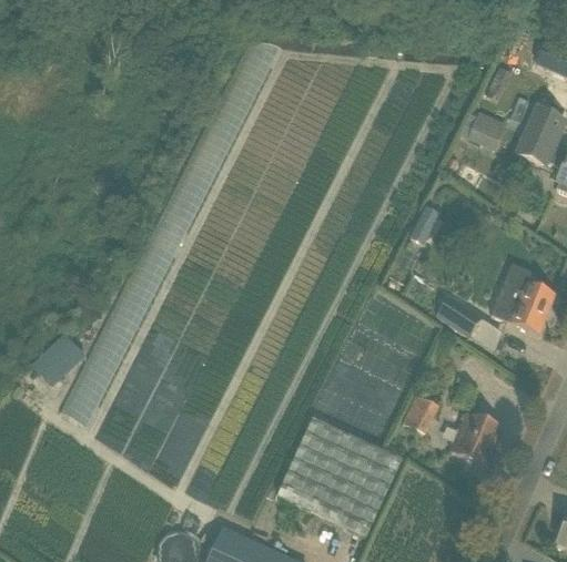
[(566,52),(548,43),(539,63),(566,77),(566,52)]
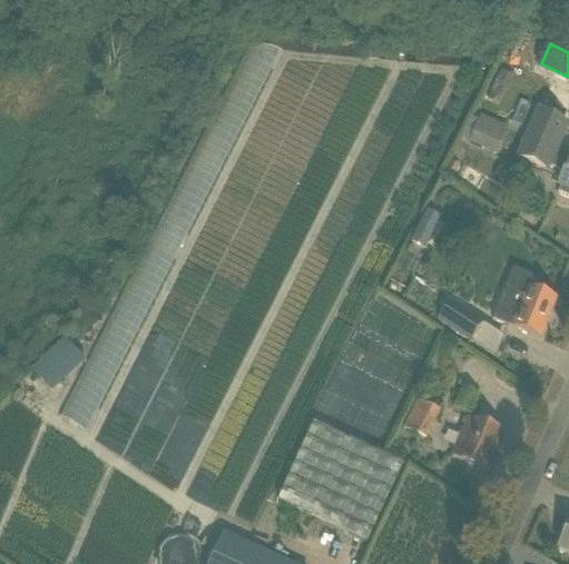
[(239,45),(67,414),(94,426),(266,57),(239,45)]
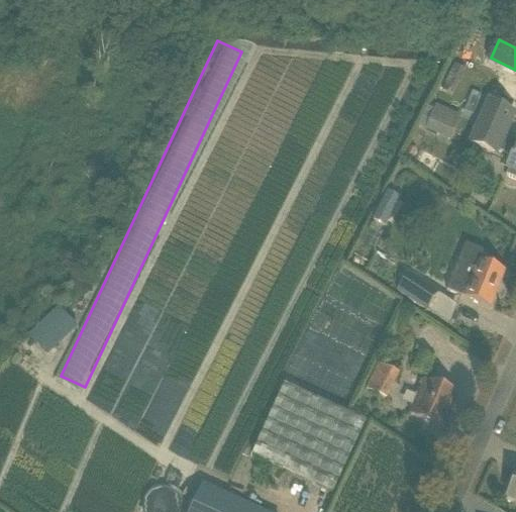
[(515,137),(506,133),(515,111),(515,109),(486,96),(468,139),(498,152),(500,147),(512,152),(506,165),(515,170),(515,137)]
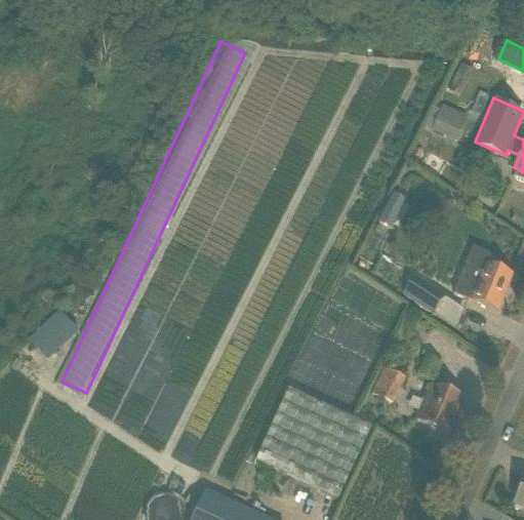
[(441,102),(430,128),(456,138),(468,112),(441,102)]
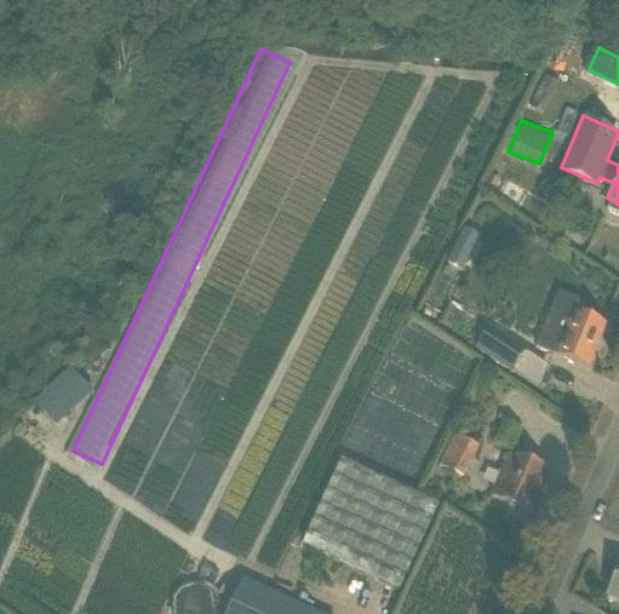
[(464,267),(474,248),(457,240),(448,258),(464,267)]
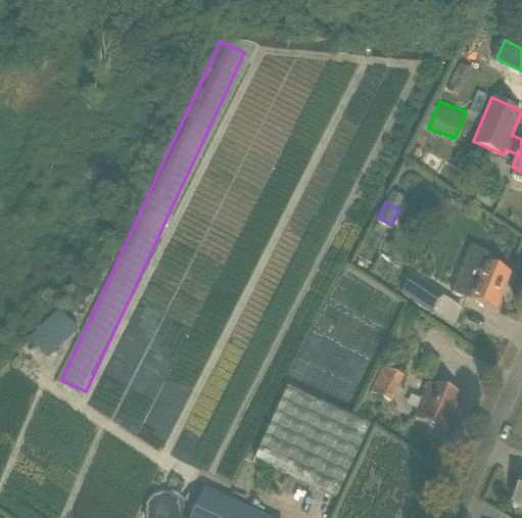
[(496,308),(511,271),(467,252),(453,288),(496,308)]
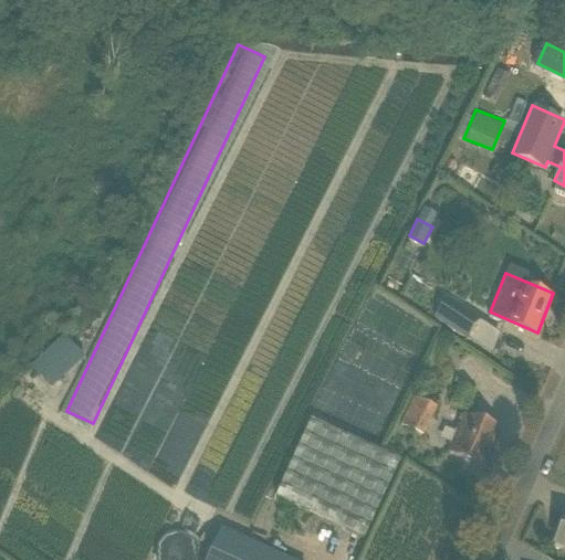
[(479,317),(447,295),(436,312),(468,334),(479,317)]
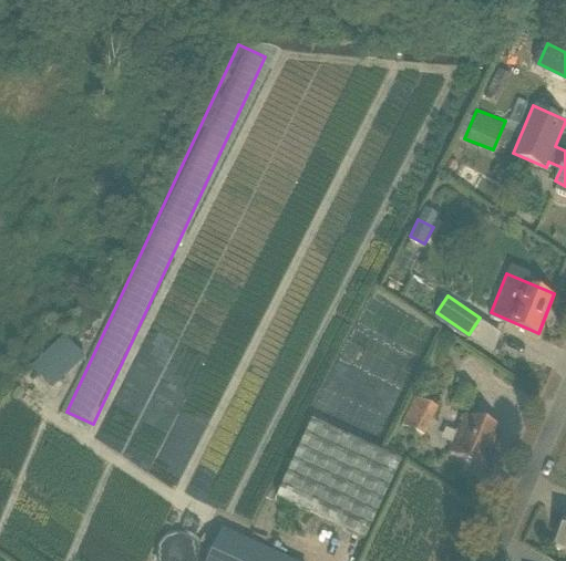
[(52,385),(82,353),(61,333),(30,365),(52,385)]
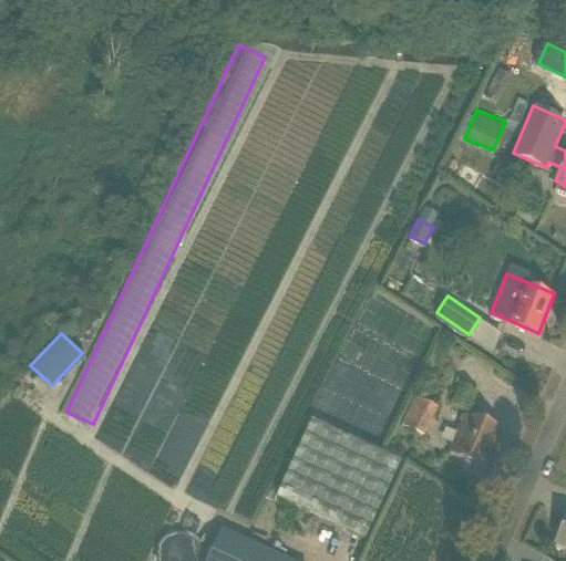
[(417,393),(402,421),(426,432),(439,405),(417,393)]
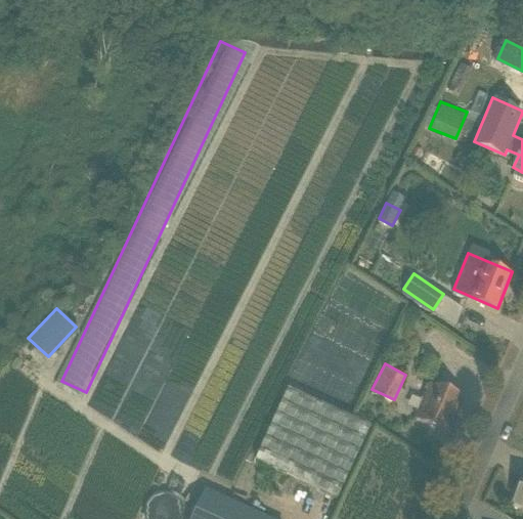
[(417,416),(447,430),(463,393),(433,379),(417,416)]
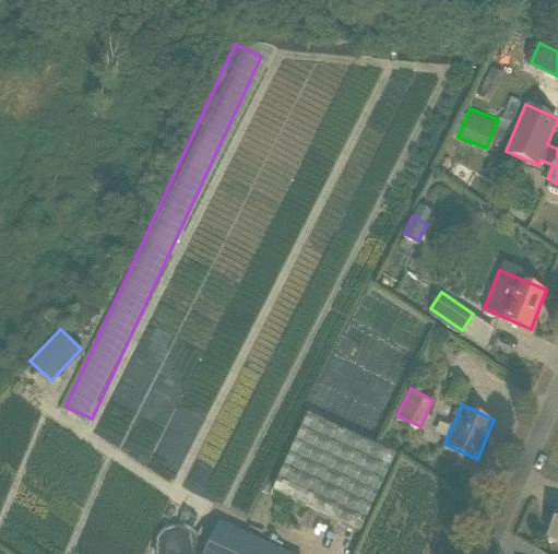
[(308,411),(271,488),(358,531),(395,454),(308,411)]
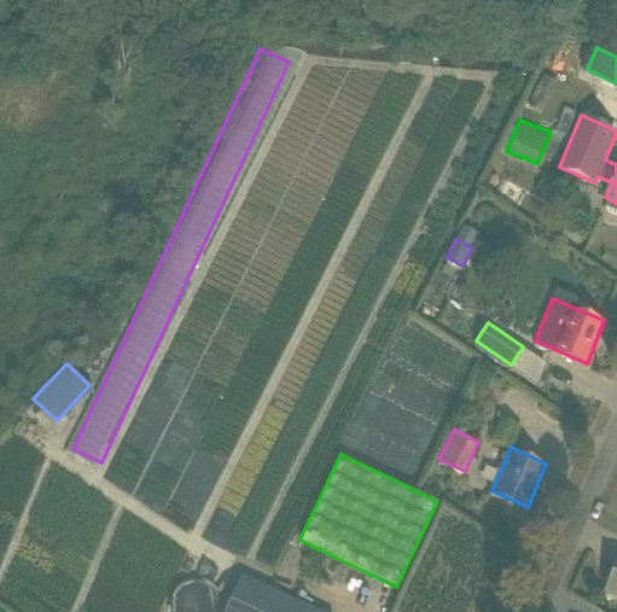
[(616,566),(606,592),(616,596),(616,566)]
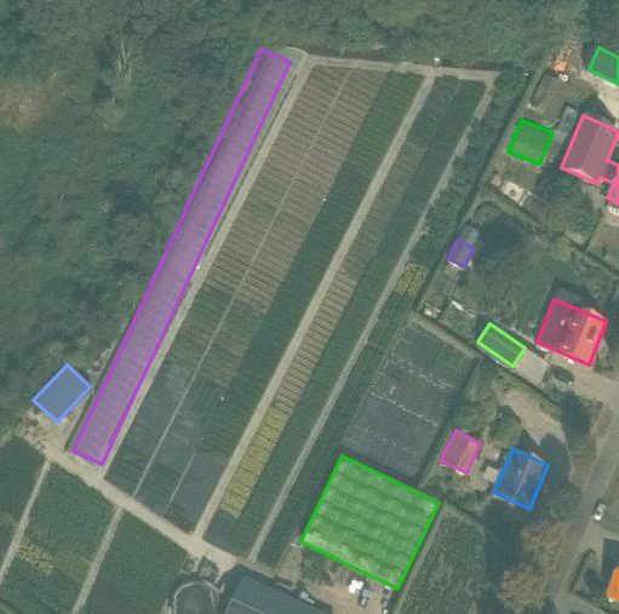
[(331,613),(245,574),(225,613),(331,613)]
